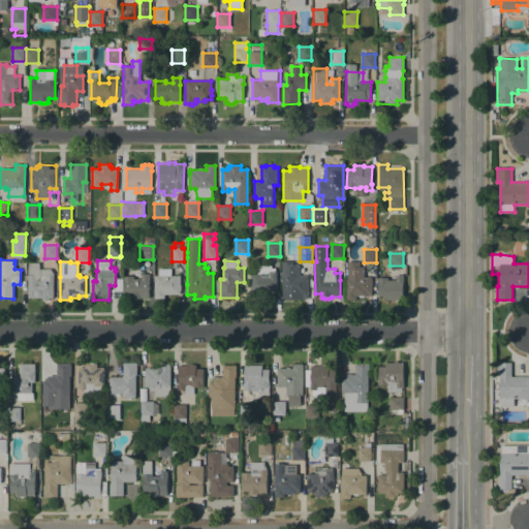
[(293,261),(293,265),(297,265),(300,268),(300,276),(308,276),(307,284),(309,284),(308,290),(308,294),(303,294),(303,299),(281,299),(282,277),(281,277),(282,261),(293,261)]
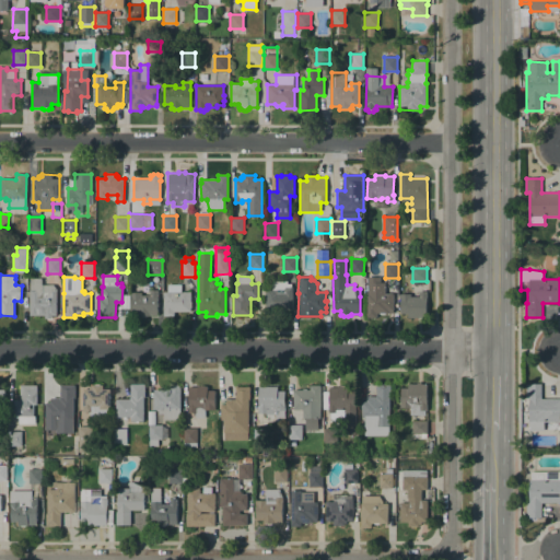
[(366,318),(366,293),(368,293),(368,277),(381,277),(381,283),(386,283),(386,293),(394,293),(394,313),(386,313),(385,314),(381,314),(380,313),(377,313),(377,318),(366,318)]
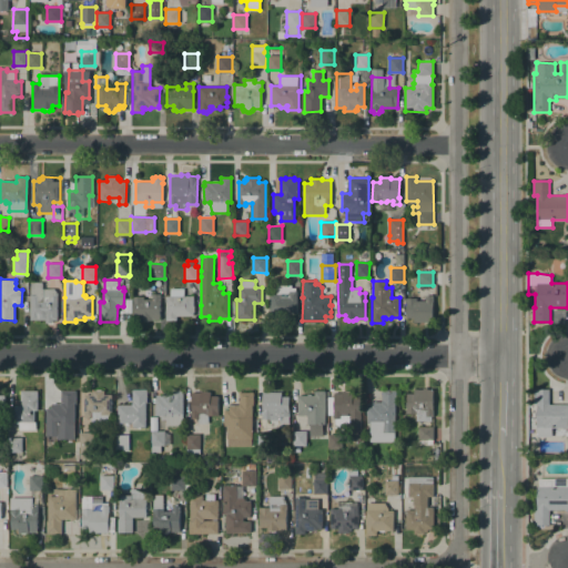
[(42,288),(54,288),(58,293),(58,320),(52,320),(52,323),(46,323),(46,320),(30,320),(30,282),(42,283),(42,288)]
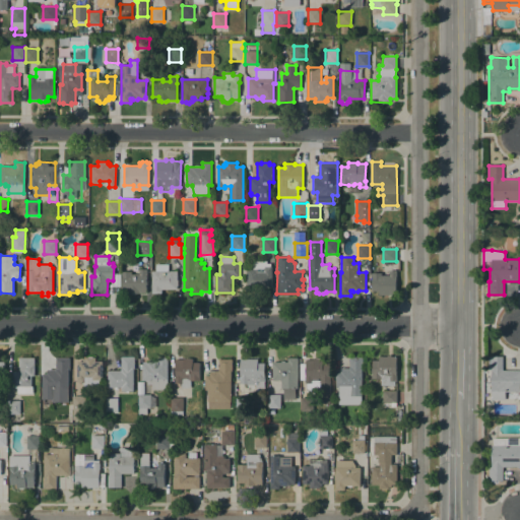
[(267,263),(271,263),(271,266),(272,266),(271,291),(247,291),(247,269),(253,269),(253,261),(267,261),(267,263)]
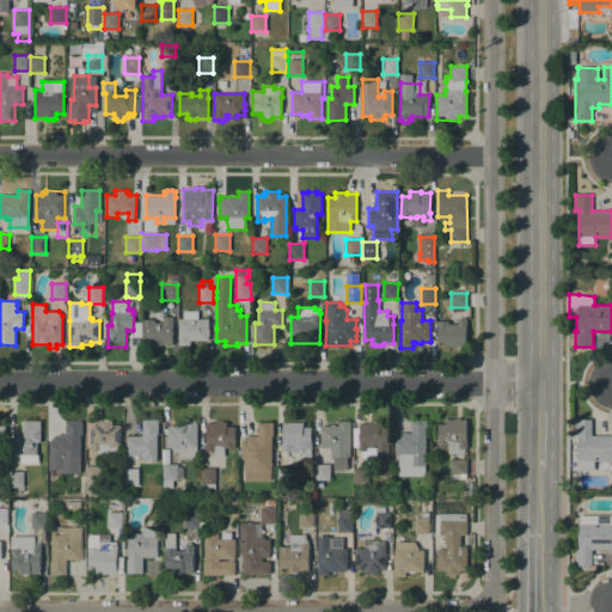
[(183,319),(183,311),(199,311),(199,319),(209,319),(209,341),(190,341),(190,346),(178,346),(178,319),(183,319)]
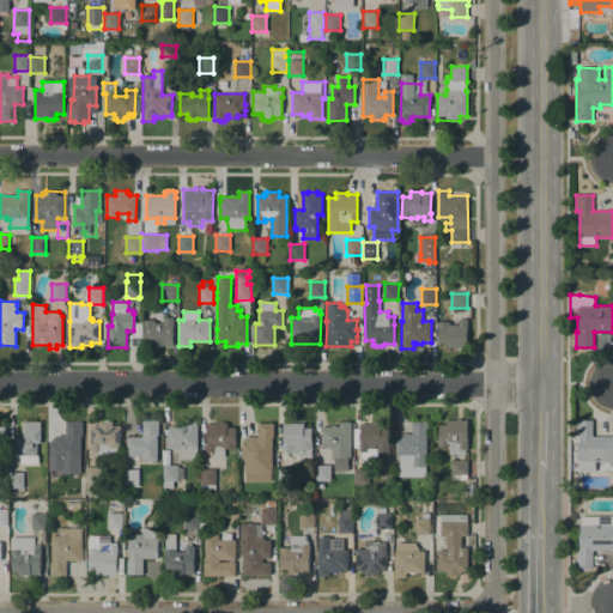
[(156,321),(156,323),(164,323),(164,317),(173,317),(173,345),(163,345),(163,346),(151,346),(151,341),(143,341),(144,321),(156,321)]
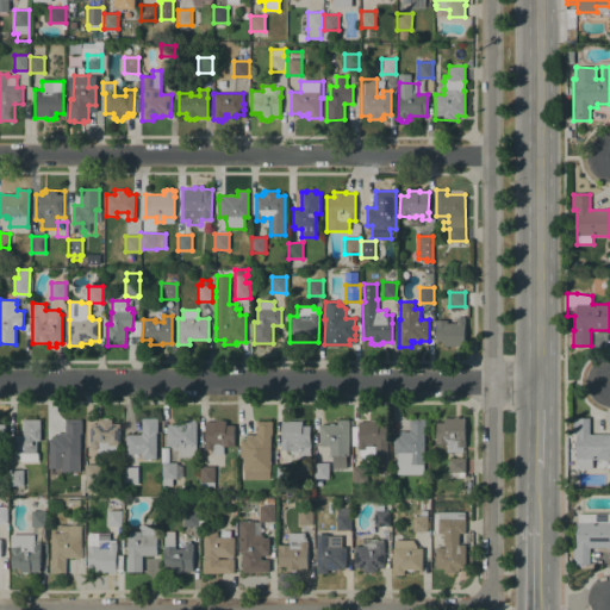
[(448,321),(448,323),(458,323),(458,317),(466,317),(466,325),(465,325),(465,346),(444,346),(444,342),(436,342),(436,321),(448,321)]
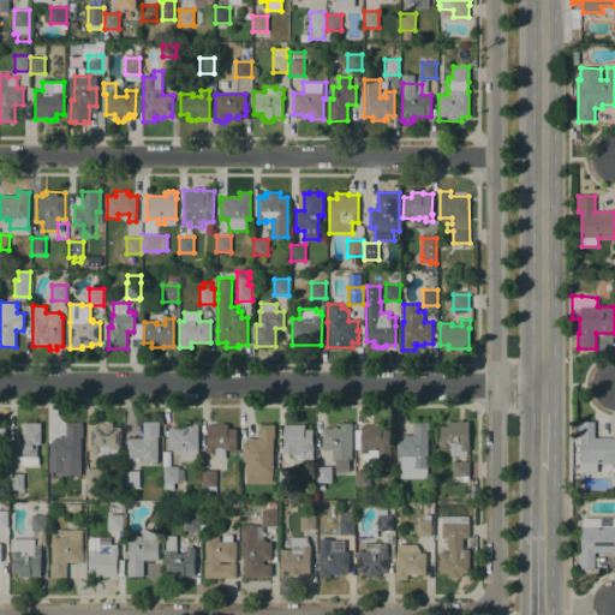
[(440,428),(447,427),(447,422),(458,422),(458,421),(463,421),(464,422),(469,422),(470,451),(467,451),(467,457),(451,457),(451,448),(440,448),(440,428)]
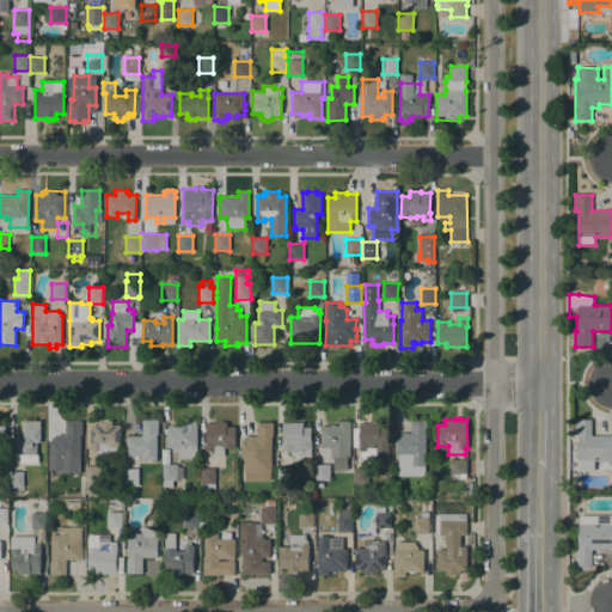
[(127,456),(127,436),(142,436),(142,420),(158,420),(158,434),(155,434),(155,460),(144,460),(144,456),(138,456),(138,458),(135,458),(135,456),(127,456)]
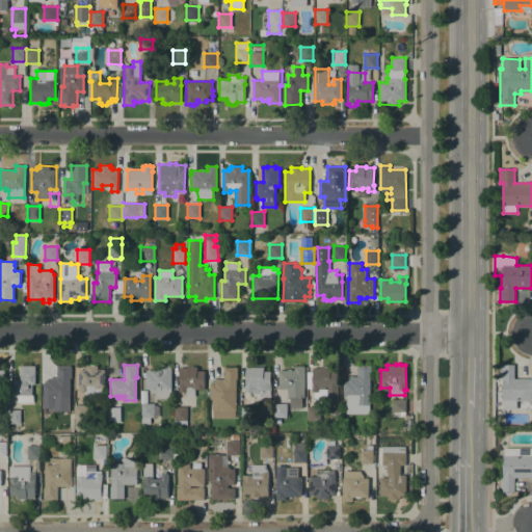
[(346,396),(344,396),(344,381),(348,381),(348,376),(357,376),(357,365),(371,365),(371,375),(370,375),(370,404),(369,404),(370,413),(347,413),(346,396)]
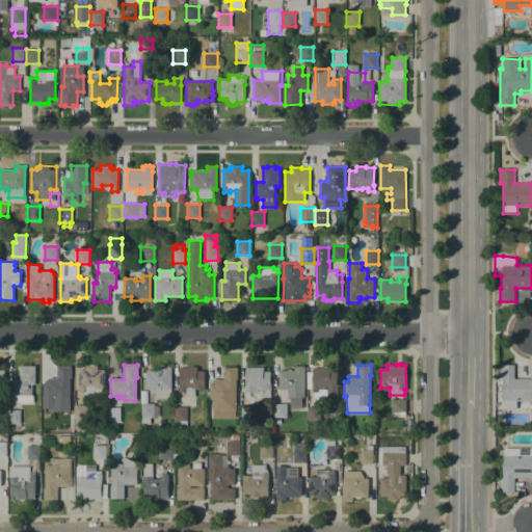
[(503,378),(500,378),(500,365),(514,365),(514,378),(531,378),(531,401),(516,401),(516,409),(503,409),(503,378)]
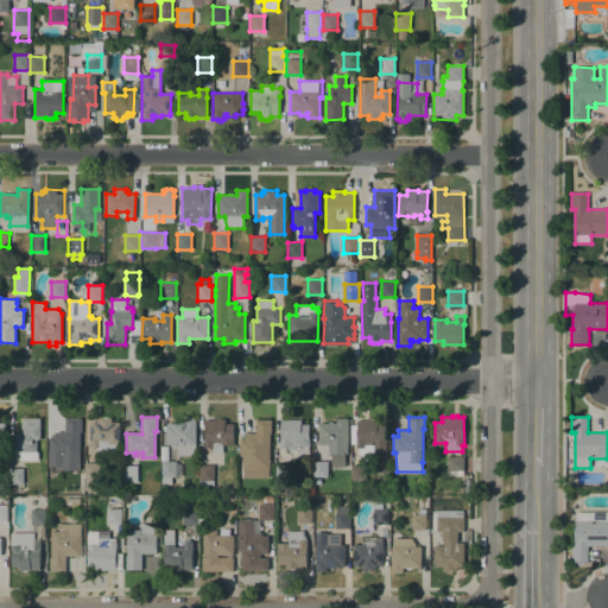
[(23,435),(23,418),(40,418),(40,439),(37,439),(37,451),(39,451),(39,461),(21,461),(21,455),(17,455),(17,451),(14,451),(14,438),(14,435),(23,435)]
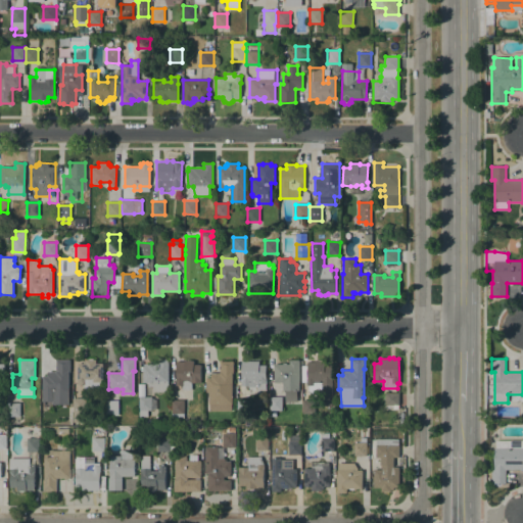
[(47,376),(47,374),(48,374),(48,372),(56,372),(56,360),(69,360),(69,372),(68,372),(68,395),(57,394),(57,390),(54,390),(54,398),(44,398),(43,390),(43,376),(47,376)]
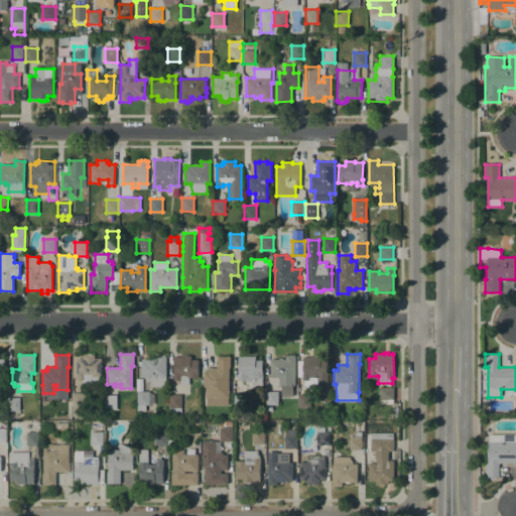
[(83,359),(83,356),(85,356),(85,355),(95,355),(95,359),(102,359),(102,385),(83,385),(83,379),(77,379),(77,359),(83,359)]
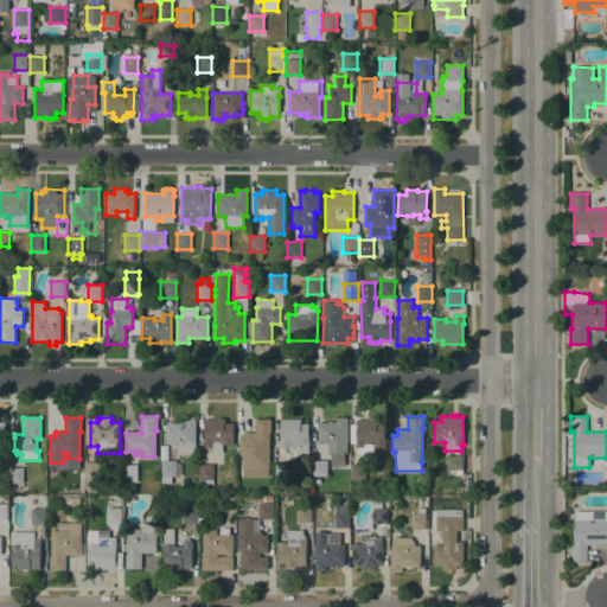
[(184,422),(184,417),(195,417),(196,455),(177,455),(177,448),(172,448),(172,445),(166,445),(166,426),(166,422),(184,422)]
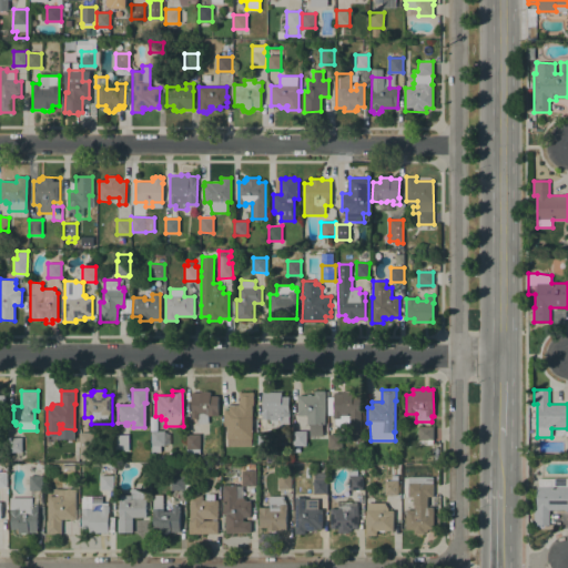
[(315,395),(315,391),(325,391),(325,424),(323,424),(323,436),(310,436),(310,424),(307,424),(307,416),(297,415),(297,395),(315,395)]
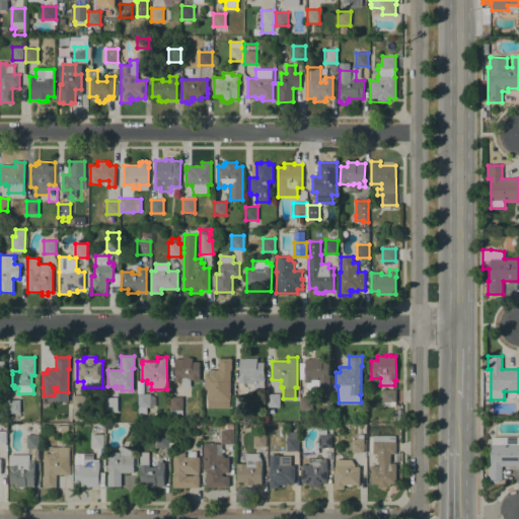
[(182,359),(182,358),(193,358),(193,362),(200,362),(200,380),(190,380),(190,387),(181,387),(181,385),(179,385),(179,382),(174,382),(174,359),(182,359)]
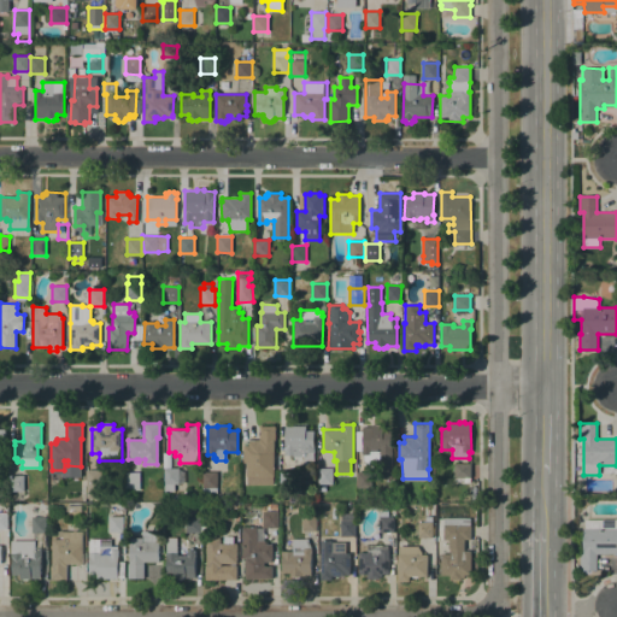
[(306,427),(306,432),(315,432),(315,464),(304,464),(304,460),(293,460),(293,459),(287,459),(287,456),(285,456),(286,425),(306,427)]
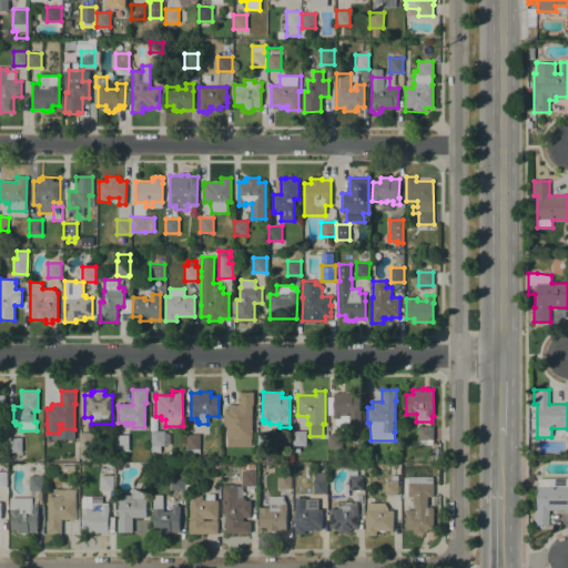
[(350,413),(347,413),(347,415),(341,415),(341,418),(333,418),(333,393),(343,393),(343,392),(352,392),(352,396),(359,396),(361,440),(350,440),(350,413)]
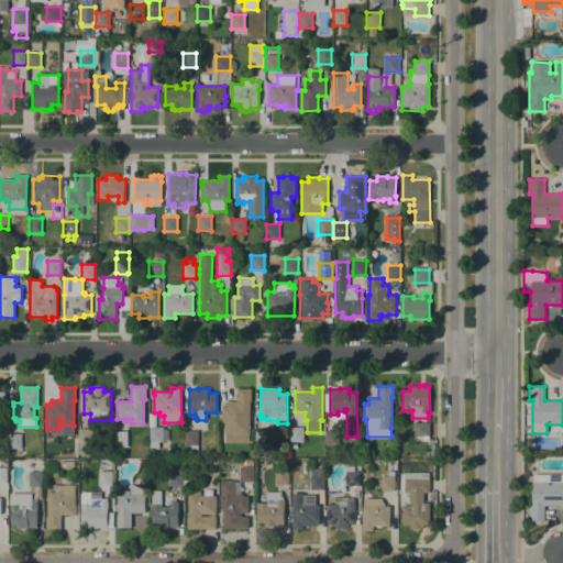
[(227,407),(227,404),(228,404),(228,400),(236,400),(236,389),(251,389),(251,403),(250,403),(250,420),(249,420),(249,442),(225,442),(225,434),(224,434),(224,422),(222,422),(222,407),(227,407)]
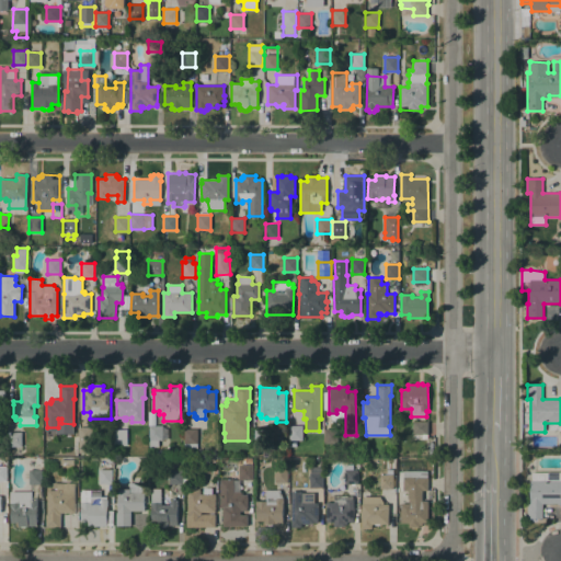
[(427,422),(427,435),(413,434),(413,422),(427,422)]
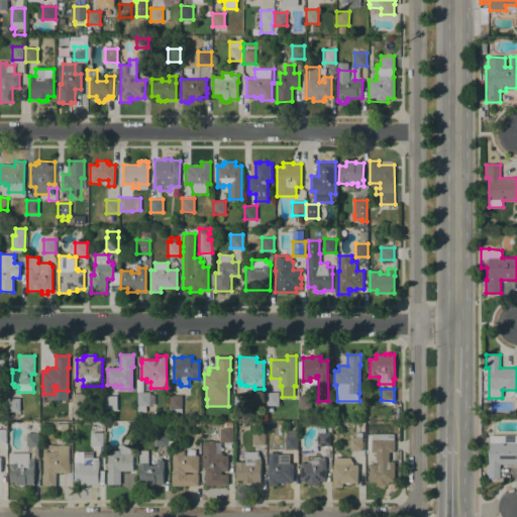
[(137,412),(137,392),(149,392),(149,393),(154,395),(154,405),(149,405),(149,406),(146,406),(146,412),(137,412)]
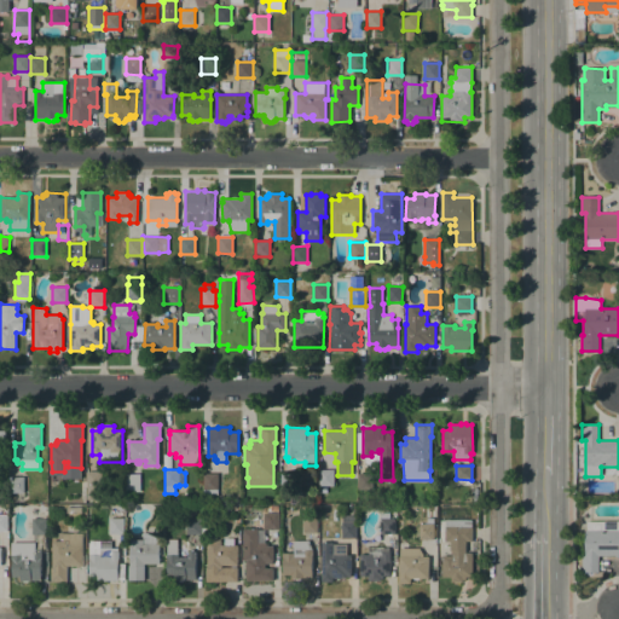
[(334,470),(334,486),(319,486),(319,469),(334,470)]
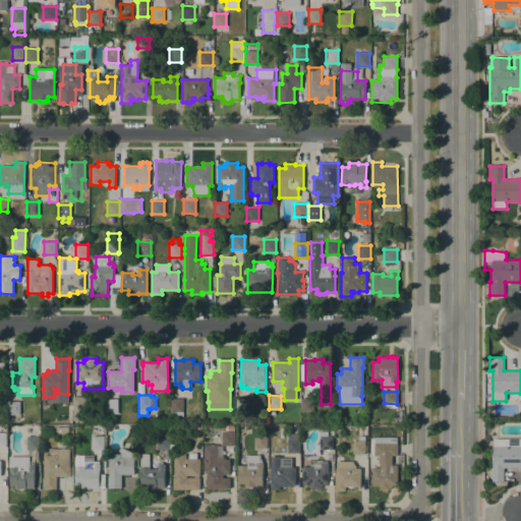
[(85,397),(85,420),(73,420),(73,397),(85,397)]
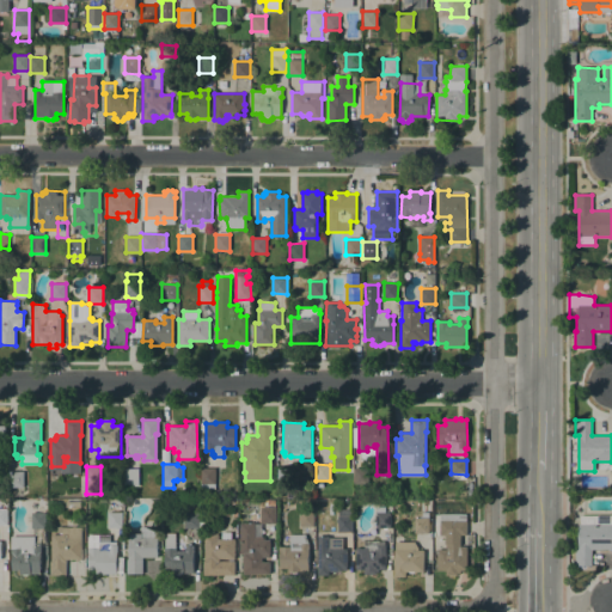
[(215,467),(215,489),(201,489),(201,469),(215,467)]
